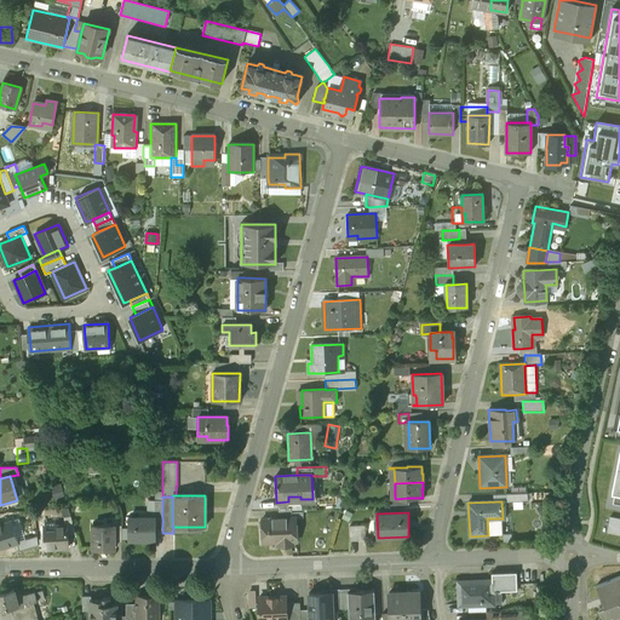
[(608,521),(606,530),(619,533),(619,516),(608,515),(608,521)]
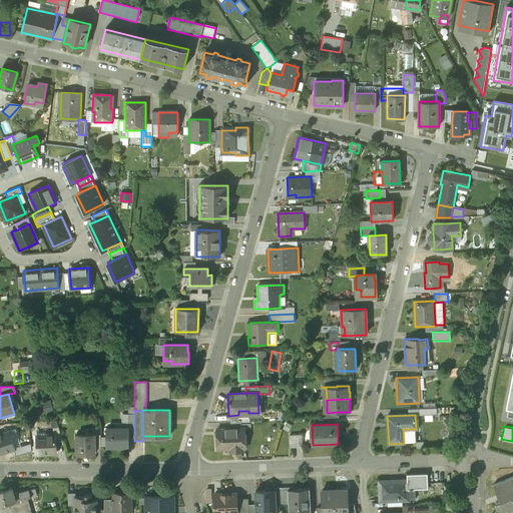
[(62,441),(58,428),(53,428),(53,435),(54,435),(54,440),(55,440),(56,442),(62,441)]
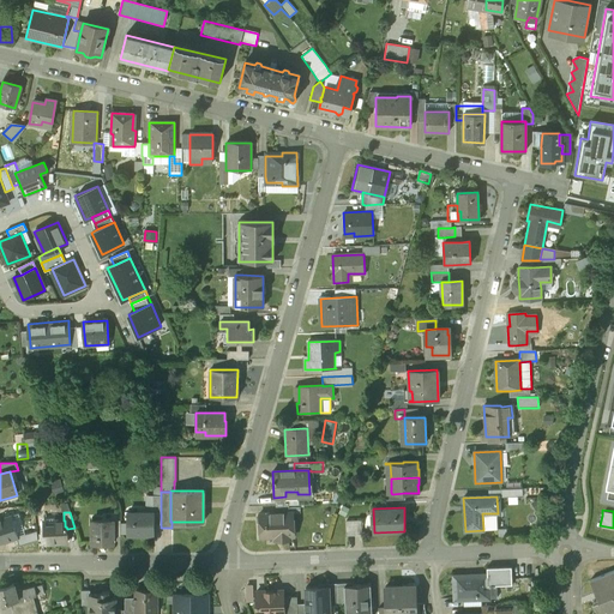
[(152,512),(127,513),(127,534),(154,534),(154,528),(154,513),(152,512)]
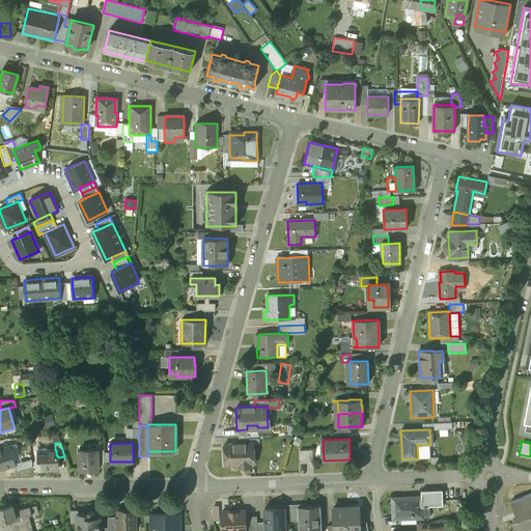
[(239,443),(224,444),(225,465),(236,464),(238,468),(251,467),(250,443),(239,443)]
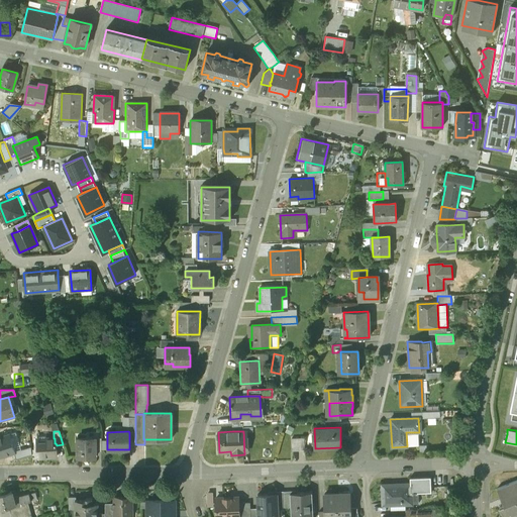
[(418,432),(406,432),(407,445),(419,445),(418,432)]
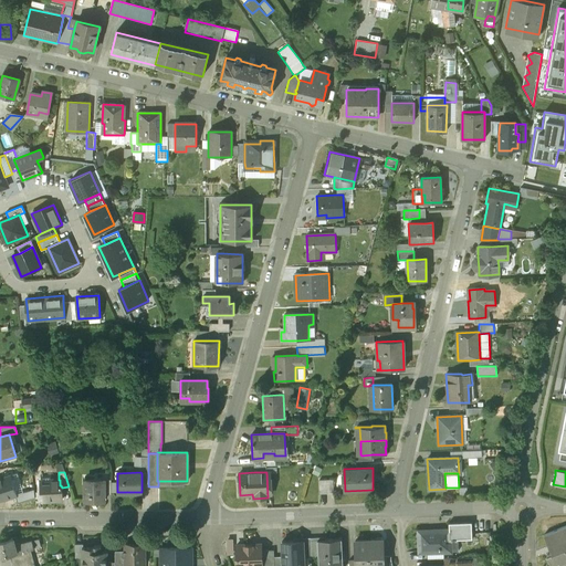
[(11,475),(3,478),(3,479),(0,479),(0,500),(8,498),(8,499),(16,496),(14,495),(17,495),(17,494),(11,475)]
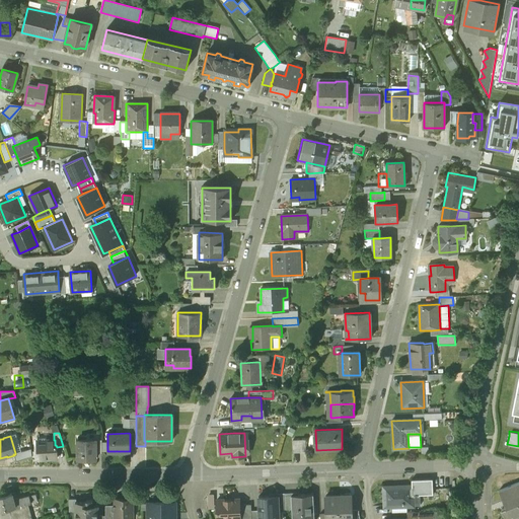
[(54,440),(36,441),(38,459),(58,458),(57,447),(56,445),(55,445),(55,440),(54,440)]
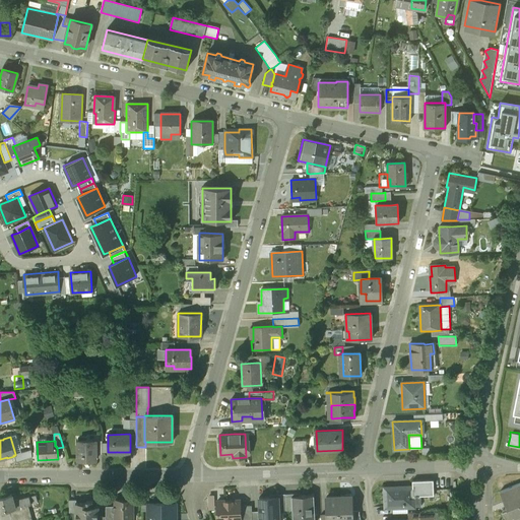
[(95,441),(77,441),(77,460),(95,460),(95,454),(95,441)]
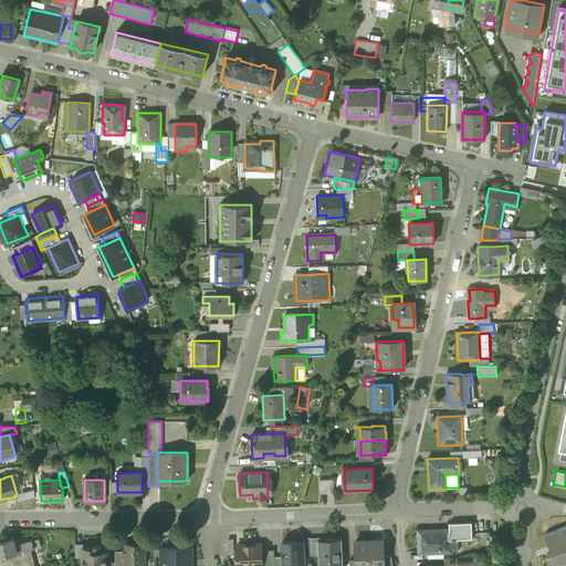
[(333,480),(320,480),(320,493),(326,493),(334,493),(333,480)]
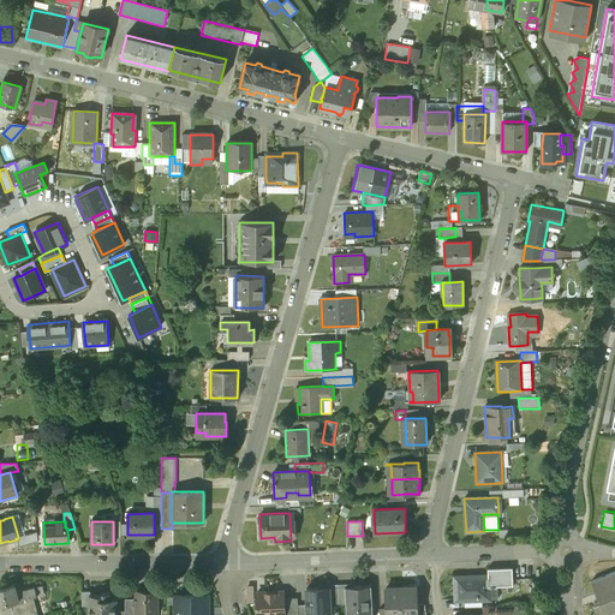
[(30,533),(18,537),(18,538),(16,538),(17,539),(18,547),(33,543),(30,533)]
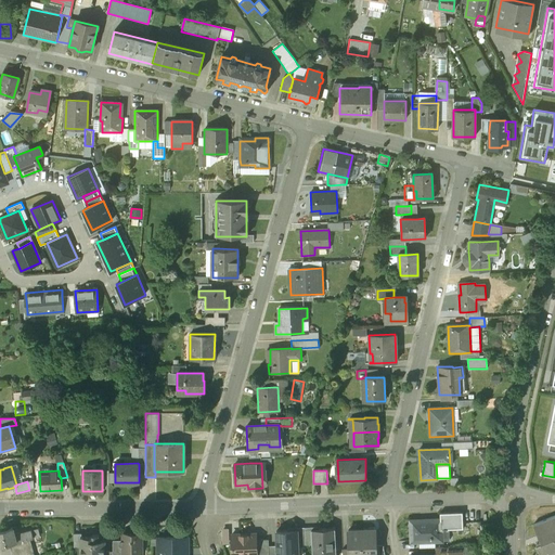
[(462,512),(440,513),(440,520),(441,520),(441,529),(462,528),(462,512)]
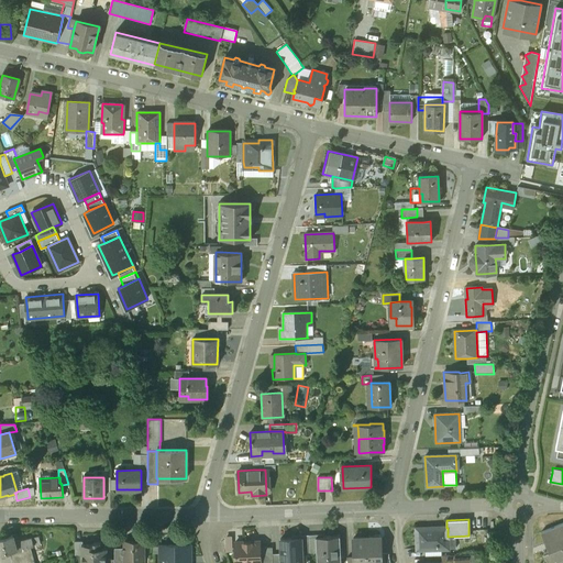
[(562,544),(560,537),(562,534),(562,522),(541,532),(548,551),(544,552),(548,562),(556,559),(558,561),(562,558),(562,544)]
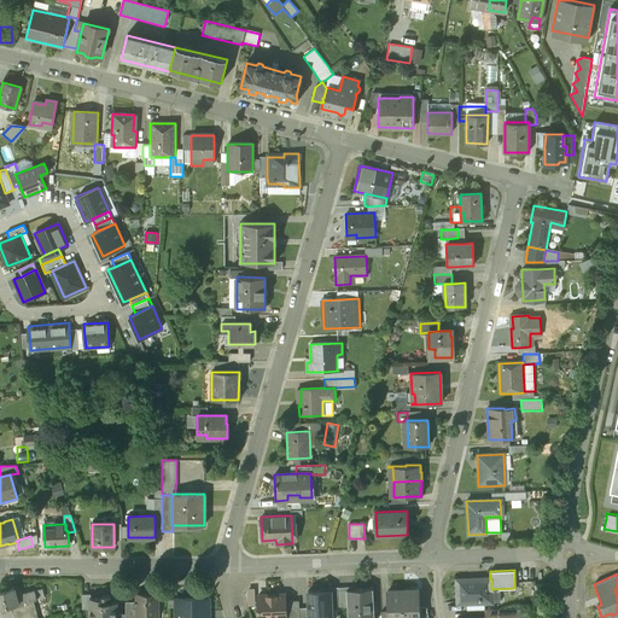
[(490,579),(456,581),(458,604),(466,604),(473,602),(473,601),(478,601),(478,602),(479,602),(493,602),(491,589),(491,579),(490,579)]
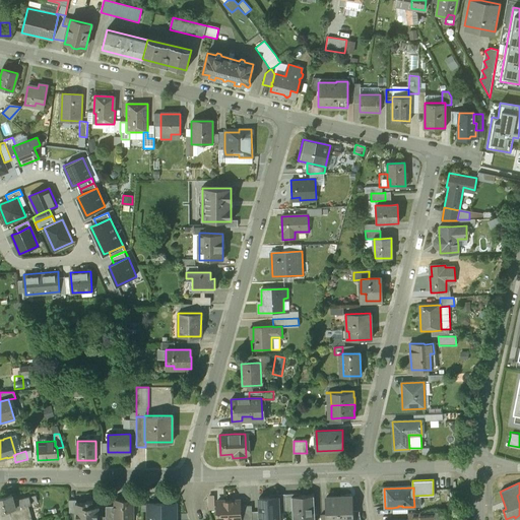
[(19,499),(13,501),(11,494),(0,497),(0,511),(10,509),(13,519),(27,519),(31,519),(28,505),(21,507),(19,499)]
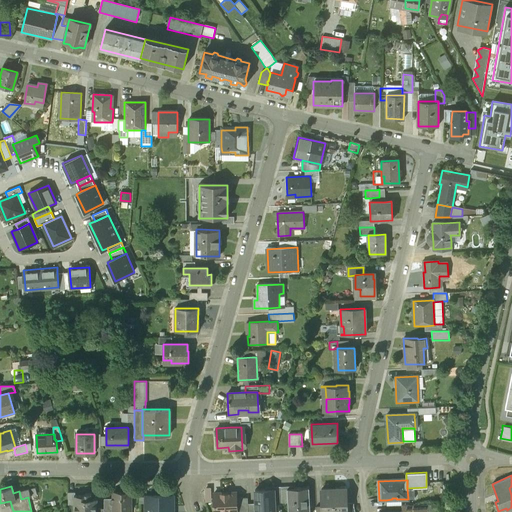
[(310,511),(309,488),(293,488),(293,489),(287,489),(288,502),(288,511),(310,511)]
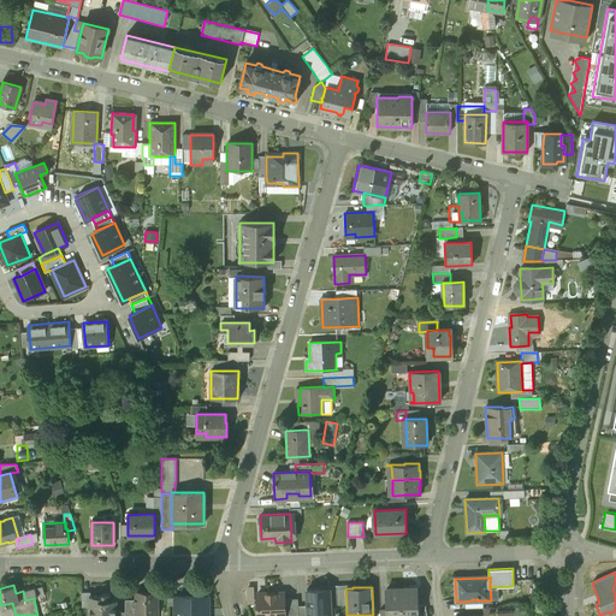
[(413,587),(404,587),(404,588),(402,588),(403,615),(416,615),(416,605),(416,598),(415,598),(414,587),(413,587)]
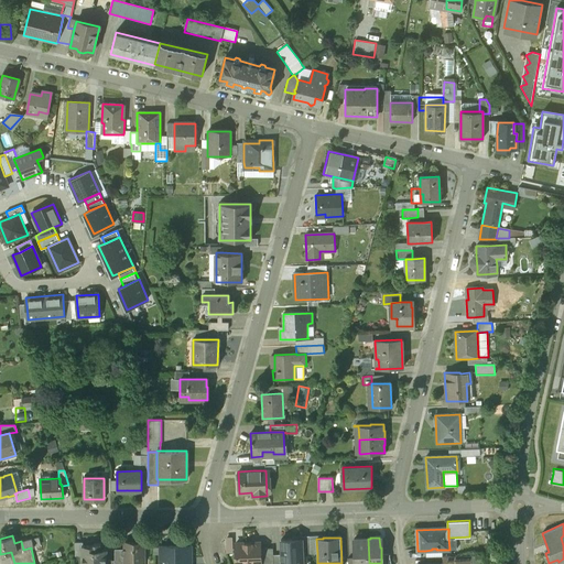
[(31,539),(21,541),(23,550),(31,548),(33,546),(31,539)]
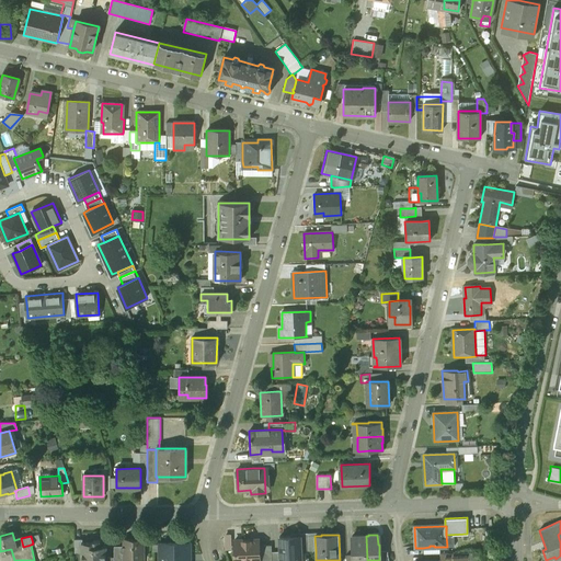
[(300,536),(279,537),(279,551),(279,560),(301,560),(301,551),(300,537),(300,536)]
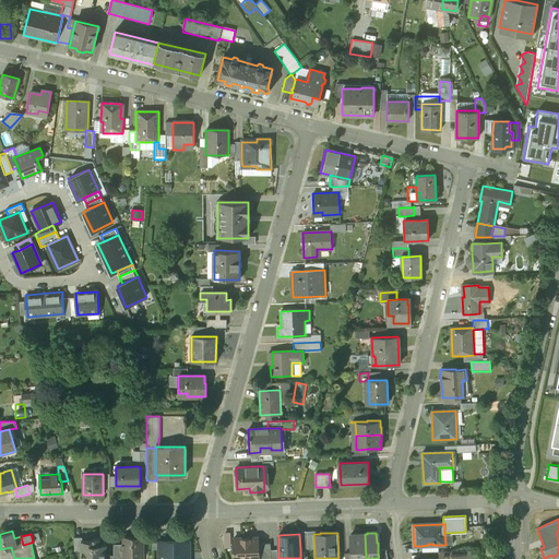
[(366,558),(365,534),(351,534),(352,554),(351,558),(366,558)]
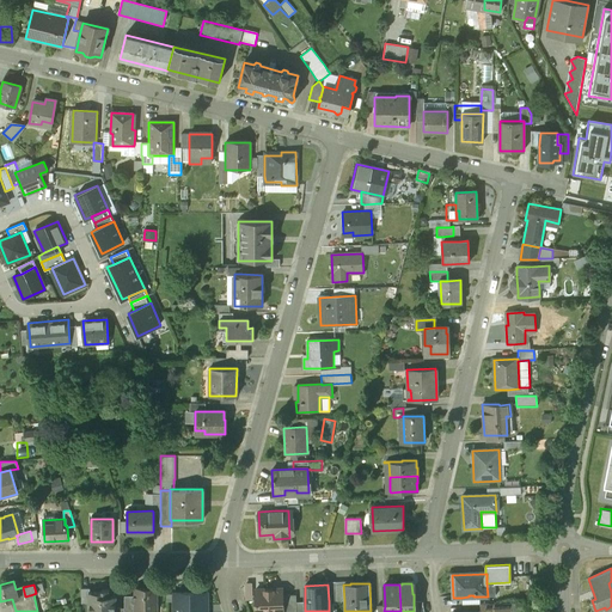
[(104,589),(104,592),(90,592),(89,592),(89,603),(87,611),(116,611),(116,609),(116,595),(109,595),(109,588),(104,589)]
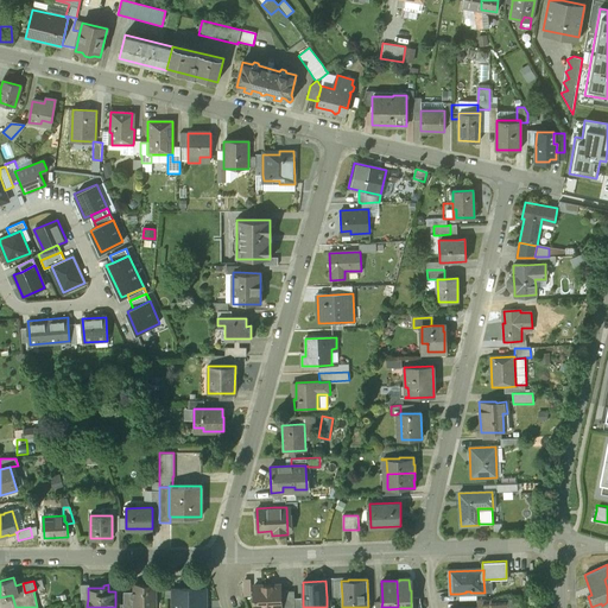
[(154,584),(134,584),(134,591),(131,591),(131,599),(134,599),(134,607),(145,607),(154,607),(154,584)]
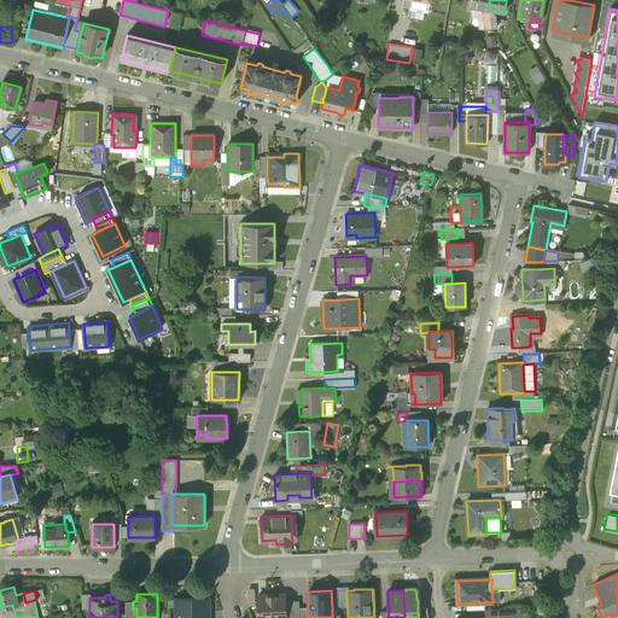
[(285,595),(258,596),(258,617),(285,617),(285,601),(285,595)]
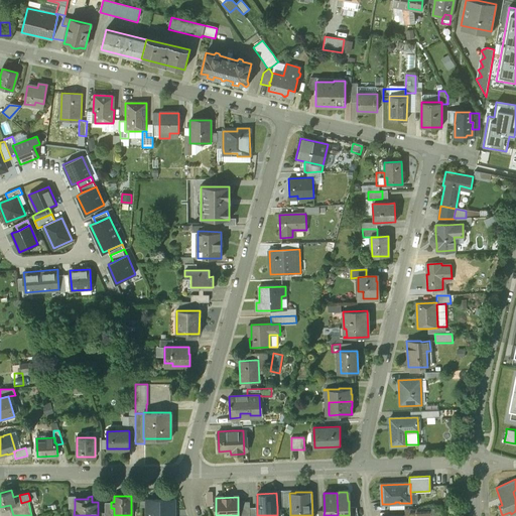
[(173,515),(174,500),(147,500),(147,501),(147,507),(146,515),(173,515)]
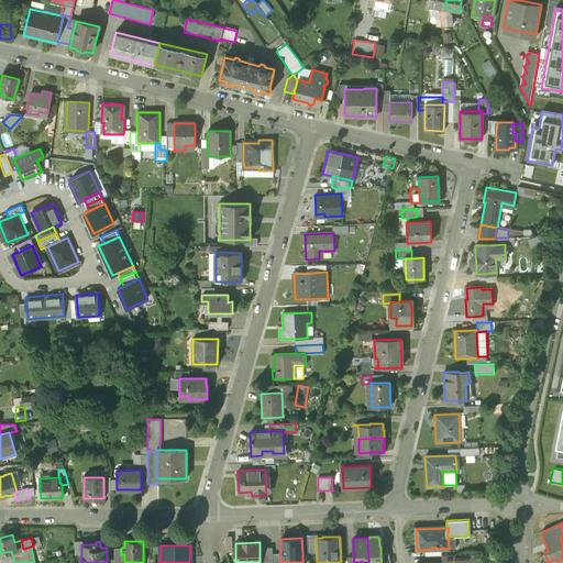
[(121,554),(121,548),(114,548),(114,560),(114,561),(114,562),(124,562),(124,554),(121,554)]
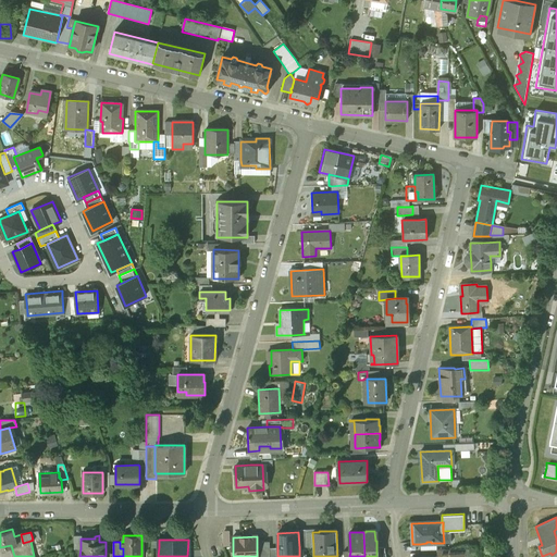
[(269,542),(257,542),(257,556),(262,556),(270,556),(270,548),(269,542)]
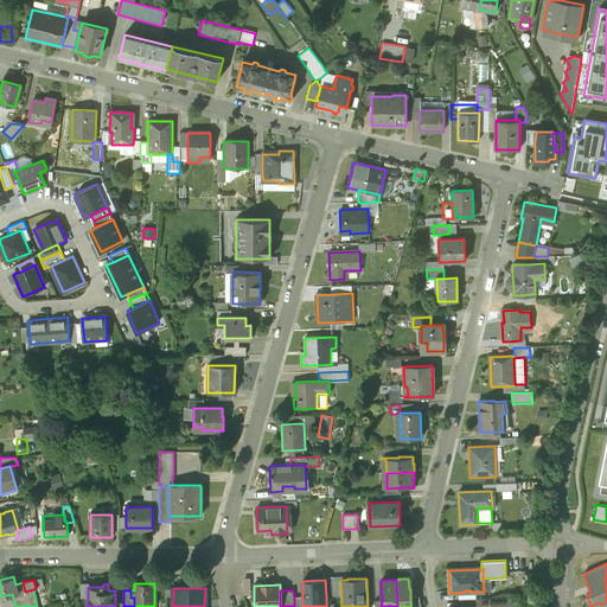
[(302,606),(302,596),(294,598),(294,606),(293,606),(302,606)]
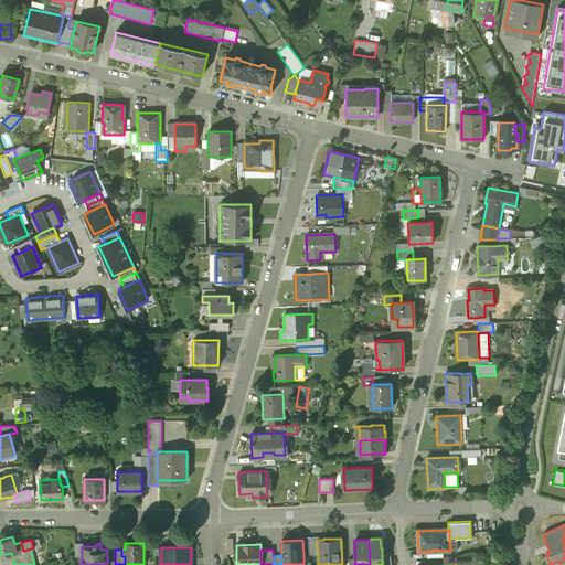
[(392,564),(390,555),(382,555),(382,564),(392,564)]
